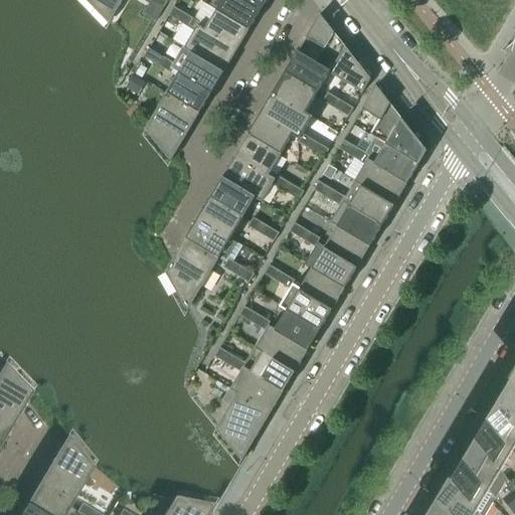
[(113,17),(123,0),(84,0),(109,24),(113,17)]
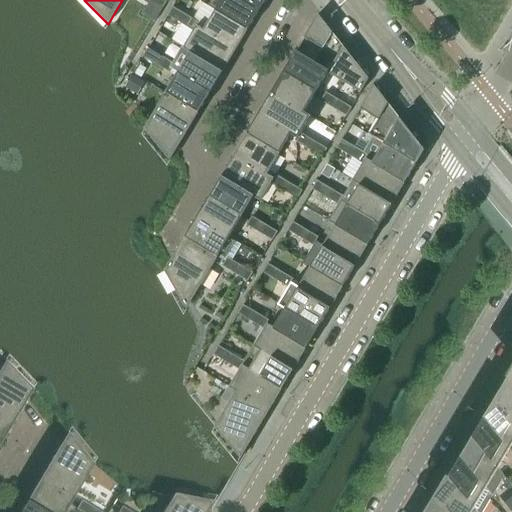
[(167,0),(166,0),(147,0),(162,9),(167,0)]
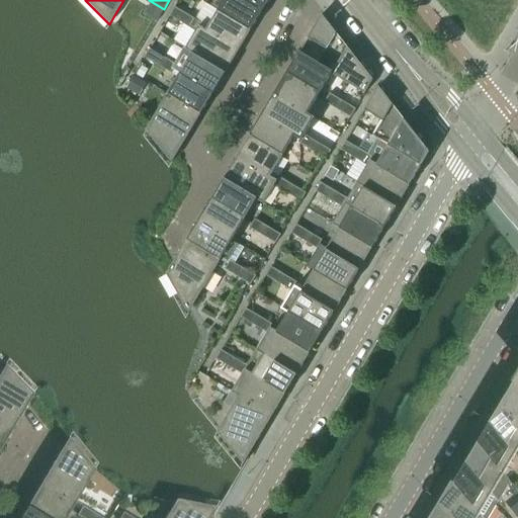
[(251,30),(263,9),(247,0),(213,0),(210,6),(218,10),(251,30)]
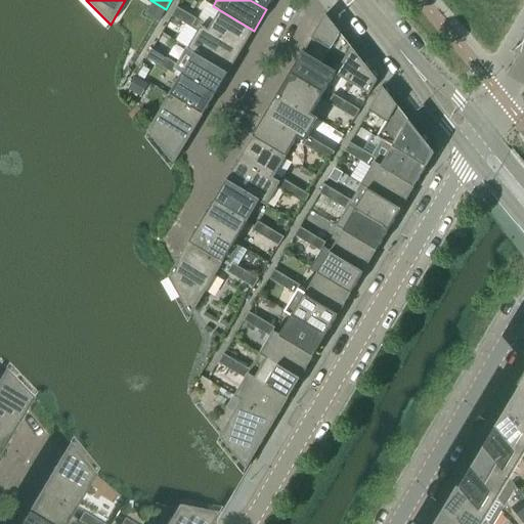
[(250,0),(266,9),(271,0),(250,0)]
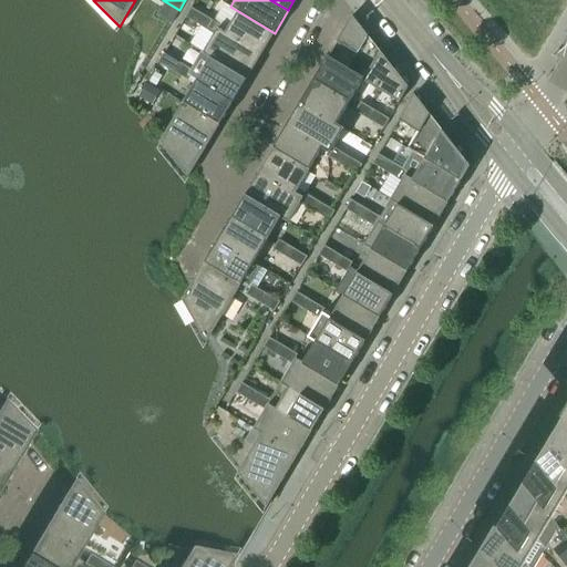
[(204,22),(207,18),(191,8),(185,18),(197,24),(199,20),(204,22)]
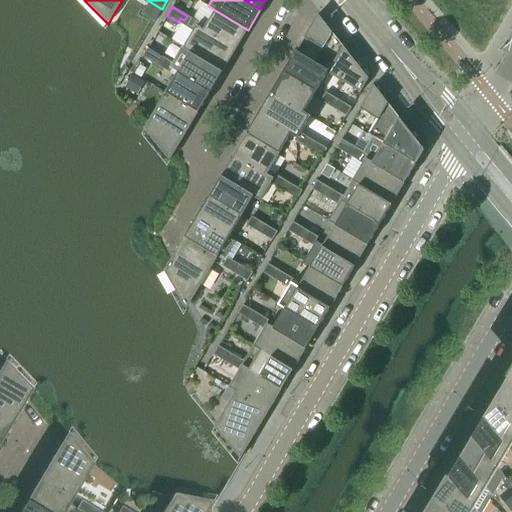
[(235,51),(248,30),(215,10),(203,30),(202,31),(235,51)]
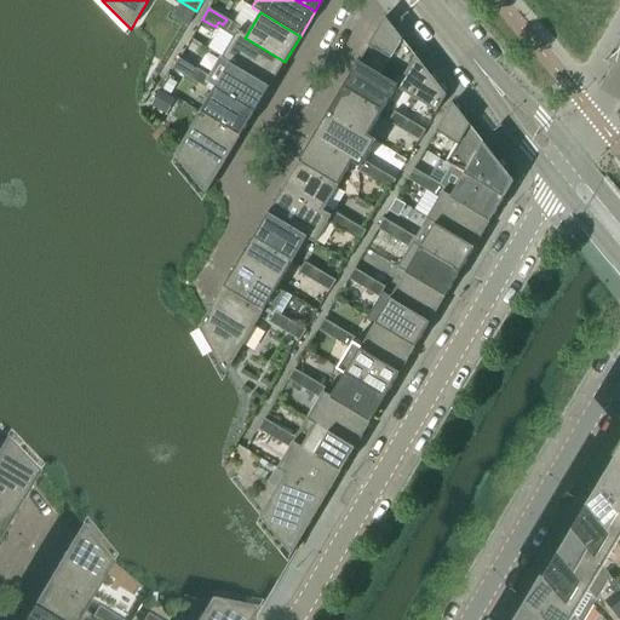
[(446,96),(385,17),(368,46),(389,58),(379,74),(379,76),(397,87),(396,89),(436,113),(446,96)]
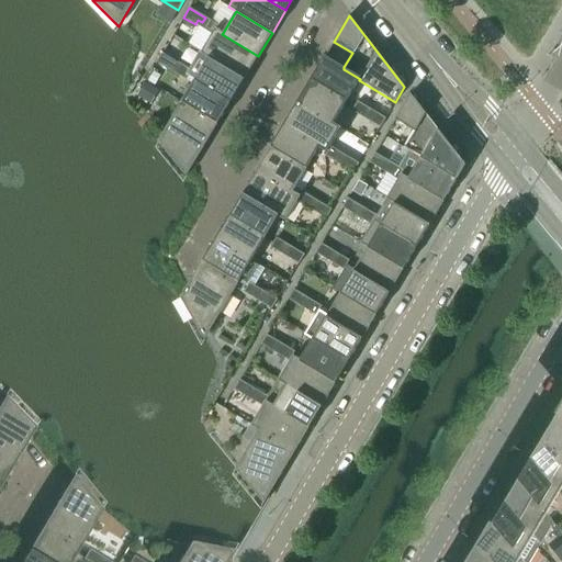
[(217,24),(205,18),(202,22),(198,20),(195,24),(212,34),(217,24)]
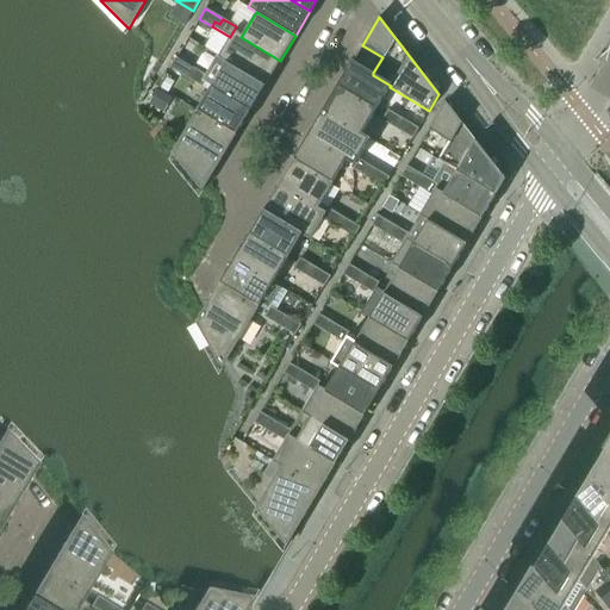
[(280,61),(241,37),(242,36),(234,31),(218,58),(226,63),(226,62),(266,85),(280,61)]
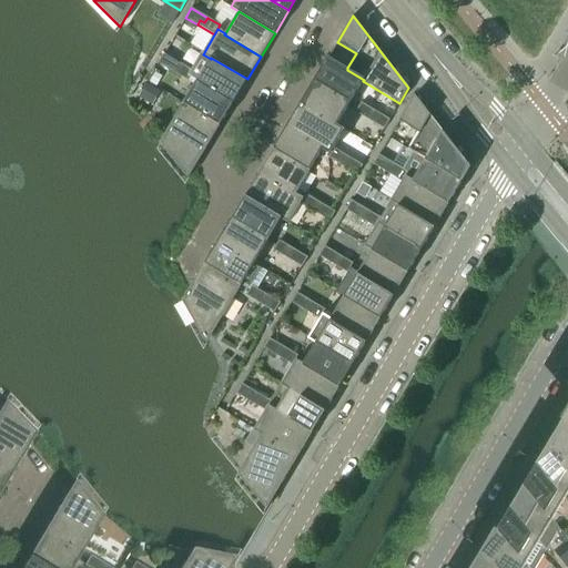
[(178,68),(180,63),(164,53),(158,63),(170,70),(173,66),(178,68)]
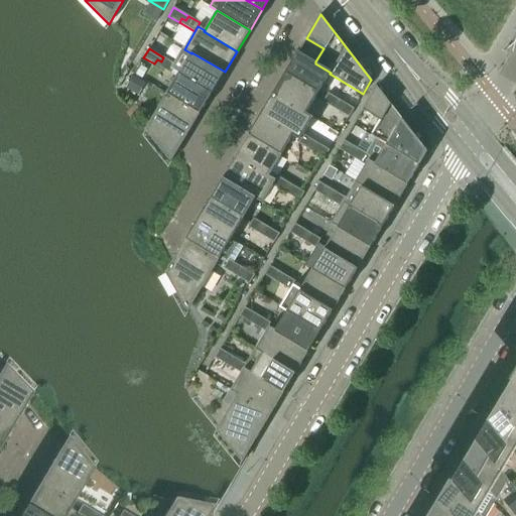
[(331,73),(315,63),(315,61),(298,51),(285,74),(317,93),(330,74),(331,73)]
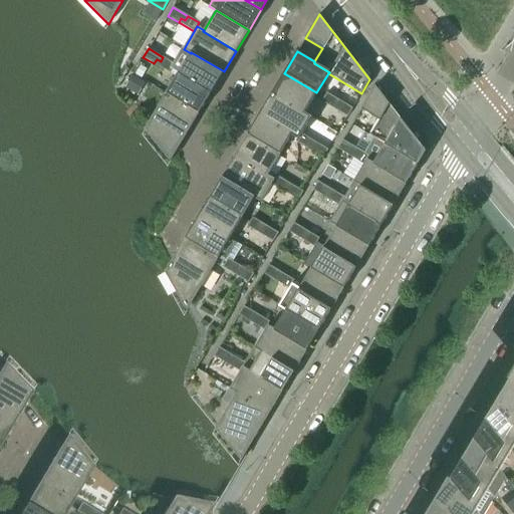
[(212,92),(224,71),(191,52),(191,53),(179,72),(212,92)]
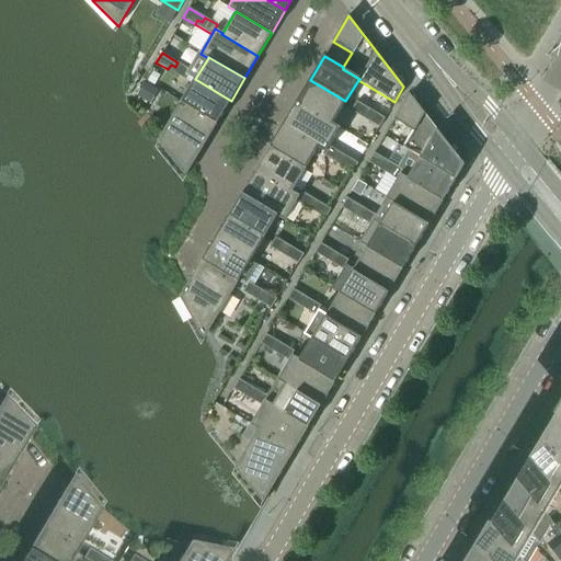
[(190,70),(178,63),(175,67),(171,65),(168,69),(184,79),(190,70)]
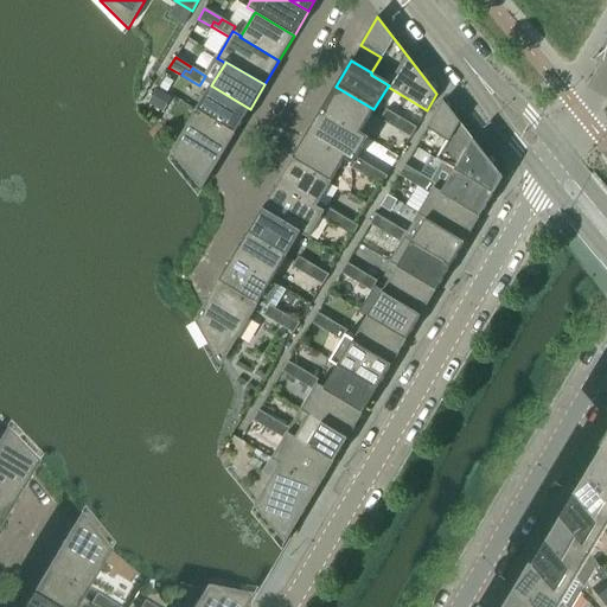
[(168,93),(174,83),(165,78),(159,88),(168,93)]
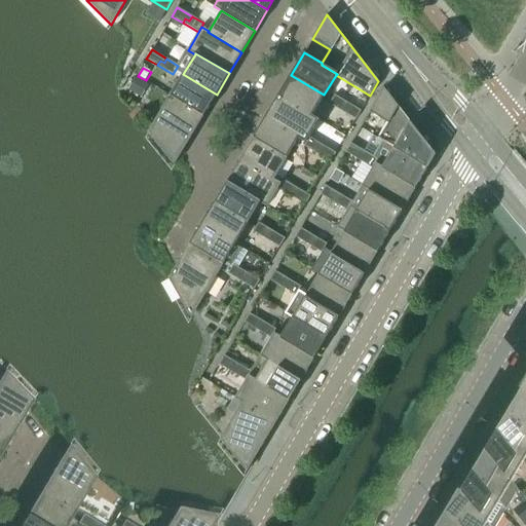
[(203,115),(217,95),(183,74),(171,96),(203,115)]
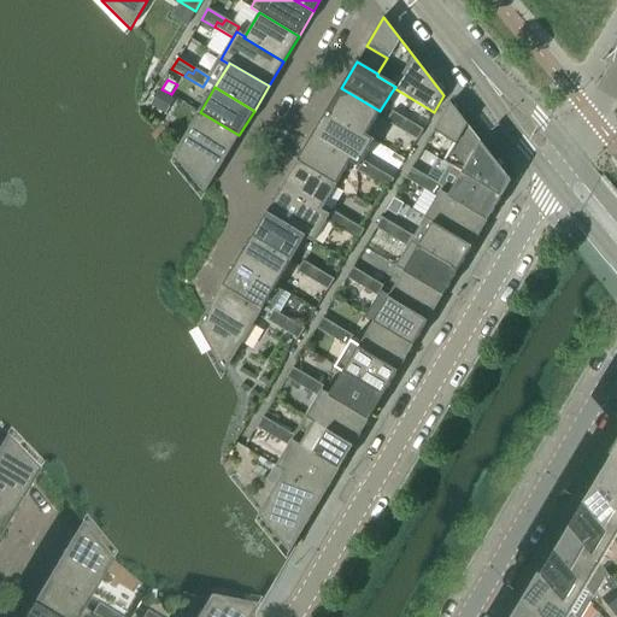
[(366,135),(380,111),(341,88),(325,112),(374,141),(375,140),(366,135)]
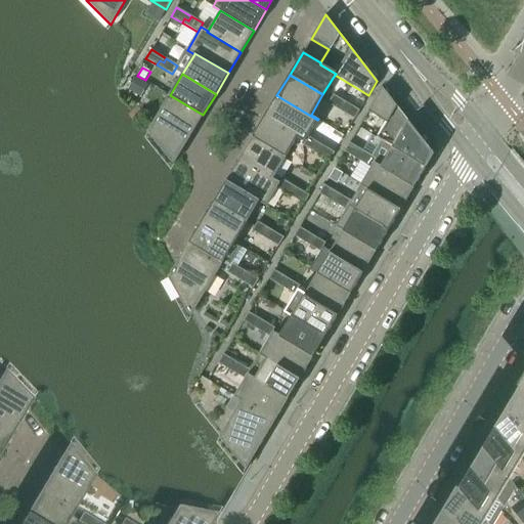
[(139,97),(146,85),(134,78),(128,90),(139,97)]
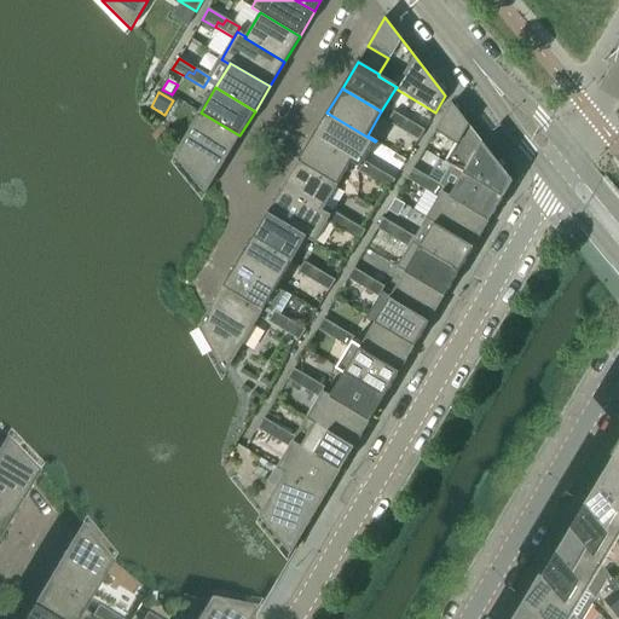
[(513,181),(451,103),(434,132),(456,144),(446,162),(504,196),(513,181)]
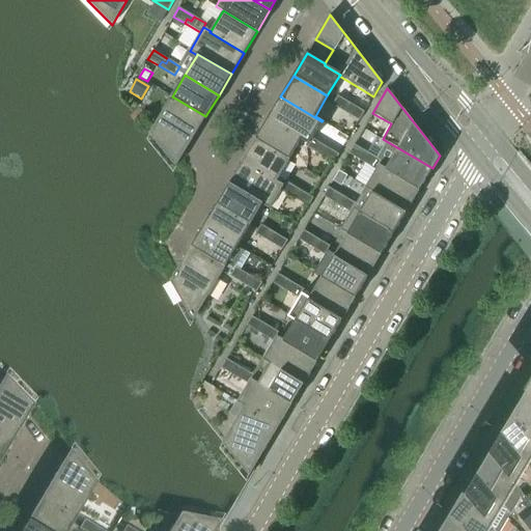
[(351,110),(353,105),(337,95),(332,105),(343,112),(346,107),(351,110)]
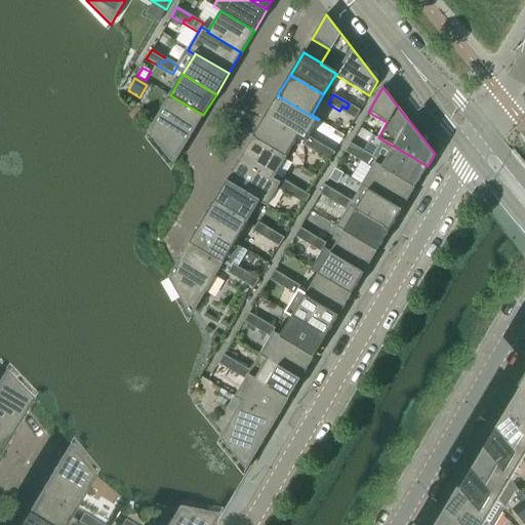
[(174,165),(203,115),(170,95),(152,125),(148,132),(174,165)]
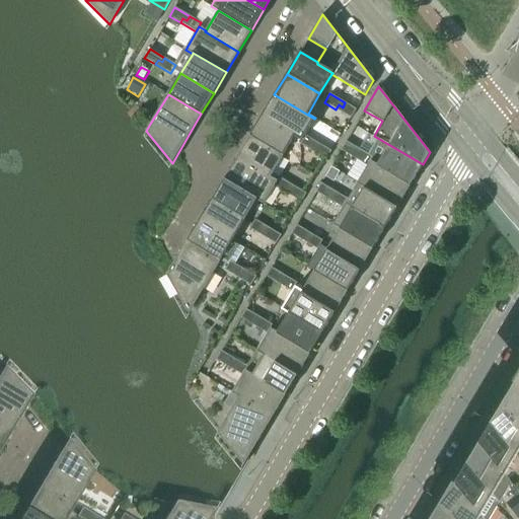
[(314,119),(274,94),(262,116),(301,139),(314,119)]
